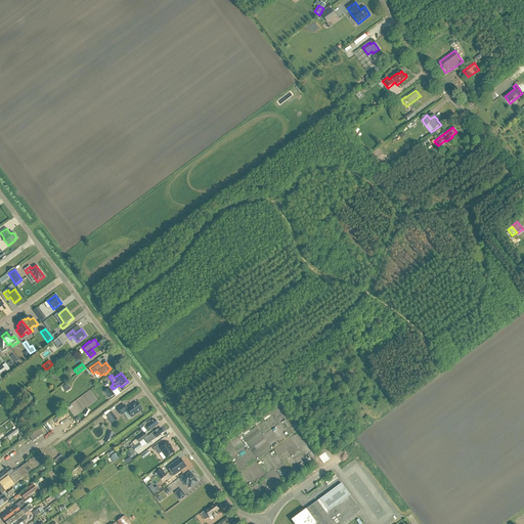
[(110,388),(104,392),(110,399),(115,395),(110,388)]
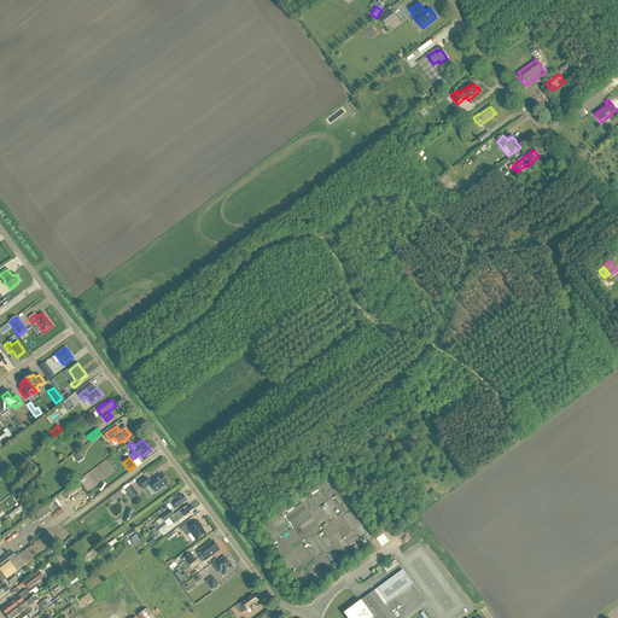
[(152,479),(149,482),(146,478),(139,483),(144,489),(150,485),(155,493),(168,483),(161,474),(153,481),(152,479)]
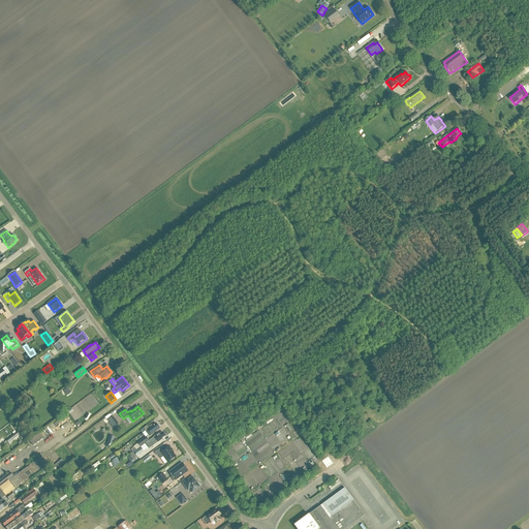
[(107,421),(113,428),(118,424),(113,416),(107,421)]
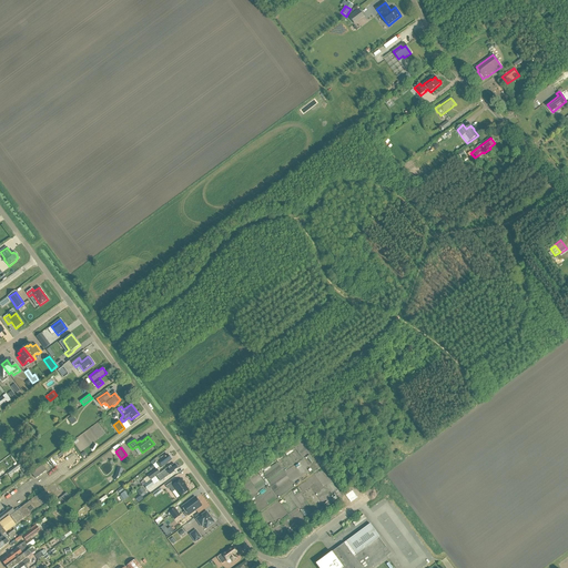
[(168,455),(155,463),(160,469),(172,460),(168,455)]
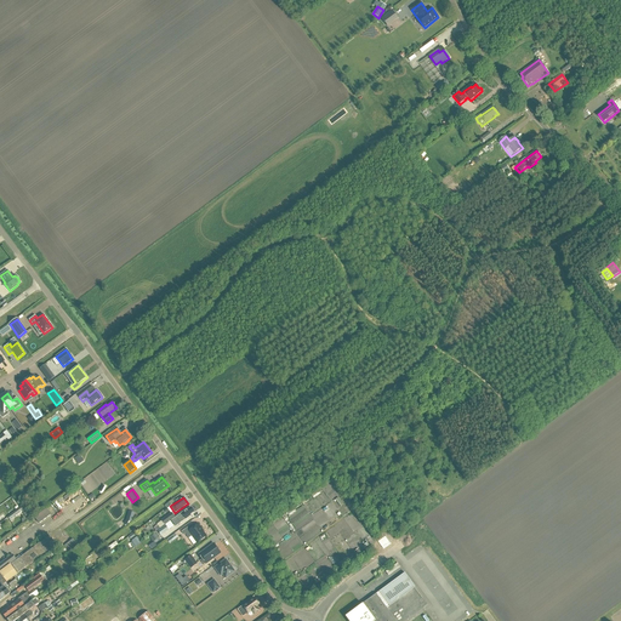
[(352,511),(348,502),(343,505),(339,497),(332,501),(341,516),(352,511)]
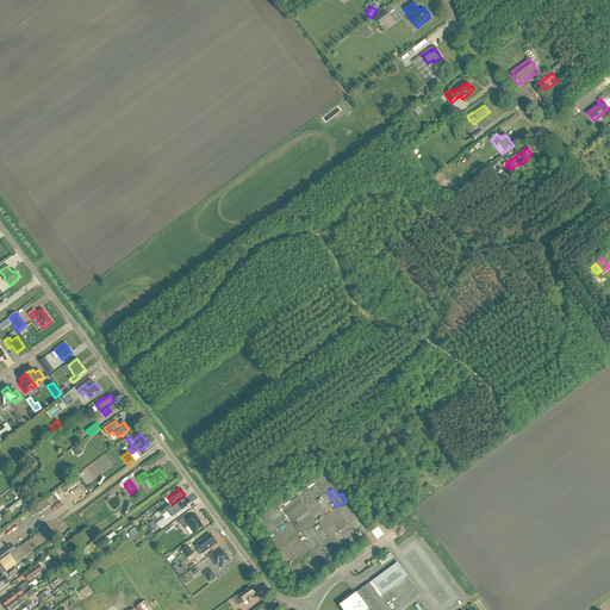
[(19,499),(7,509),(10,511),(20,502),(25,508),(29,504),(23,497),(19,499)]
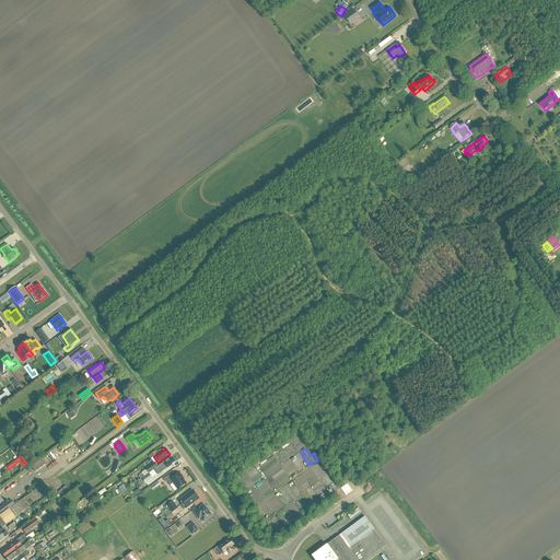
[(275,456),(259,466),(265,474),(268,471),(269,471),(275,468),(273,466),(279,463),(275,456)]
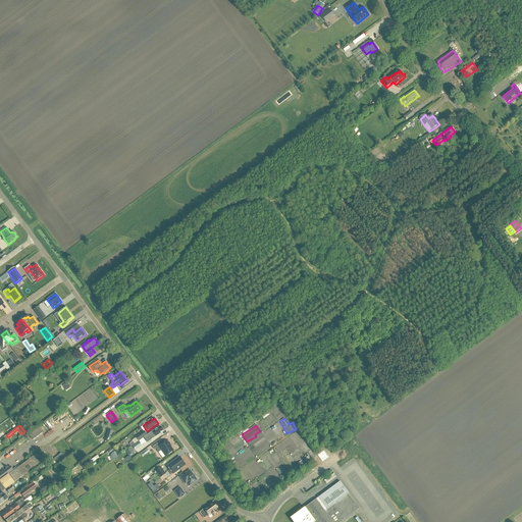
[(157,435),(163,430),(160,426),(157,429),(156,428),(149,434),(144,437),(148,442),(156,436),(157,435)]
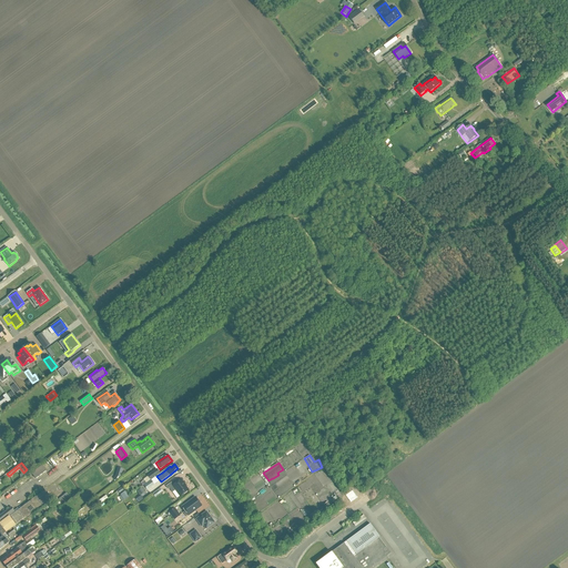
[(47,472),(42,465),(31,474),(36,479),(47,472)]
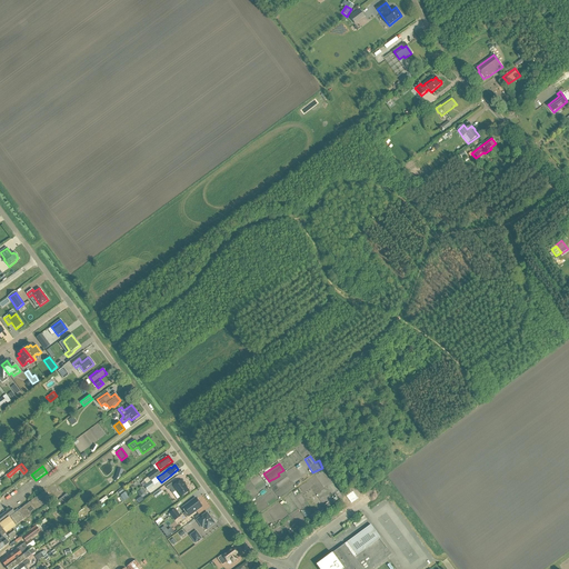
[(150,480),(159,473),(157,470),(148,477),(150,480)]
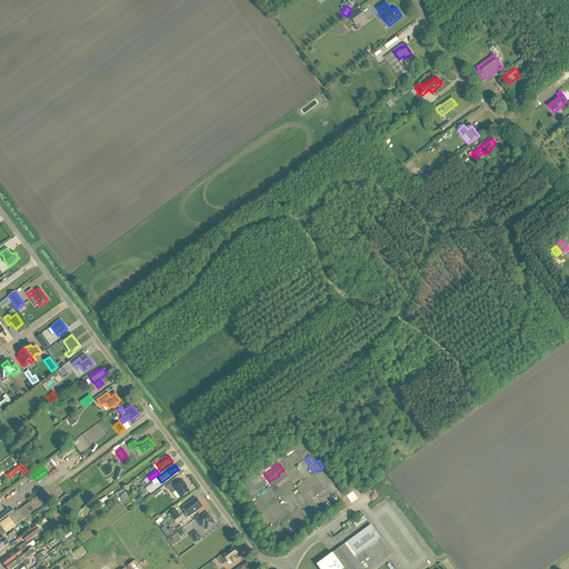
[(166,488),(168,490),(173,487),(181,497),(189,491),(183,486),(185,485),(181,480),(176,485),(173,482),(166,488)]
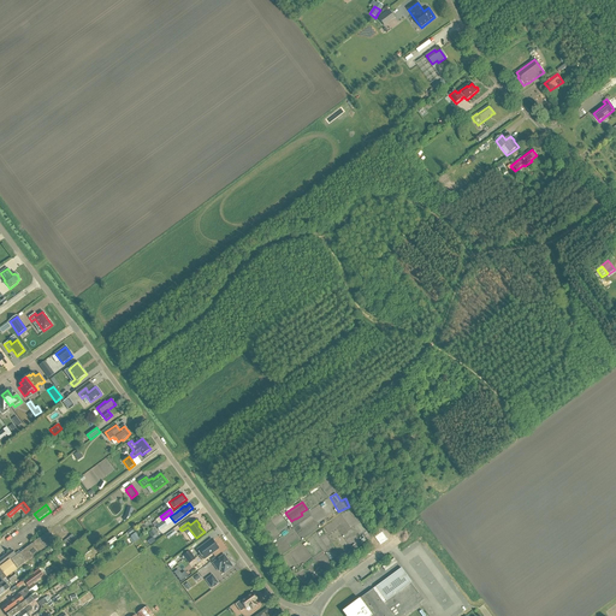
[(157,527),(160,532),(167,526),(164,521),(157,527)]
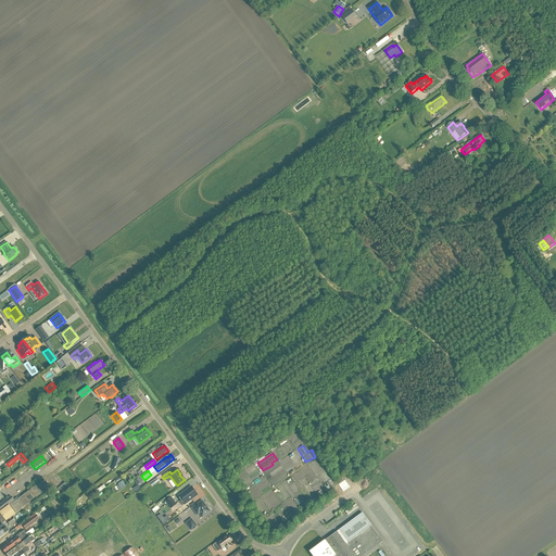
[(0,521),(1,525),(14,515),(40,495),(40,494),(49,488),(43,480),(0,512),(0,521)]
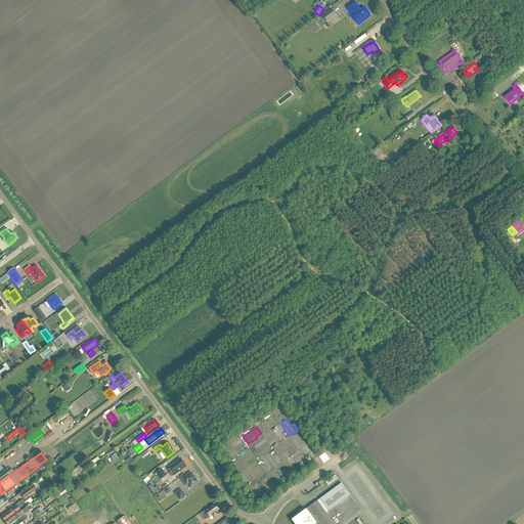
[(64,460),(61,454),(54,461),(50,464),(53,469),(64,460)]
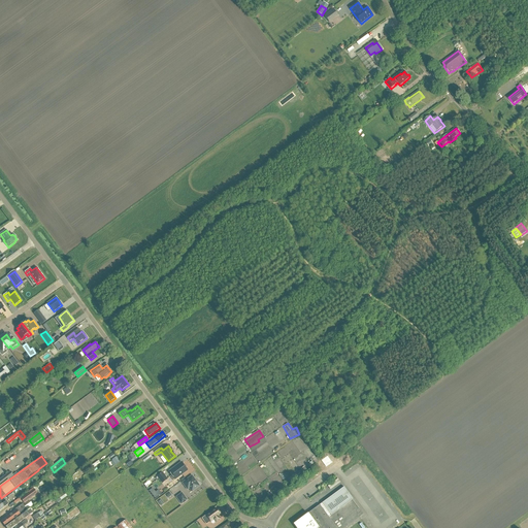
[(92,469),(100,463),(98,461),(90,467),(92,469)]
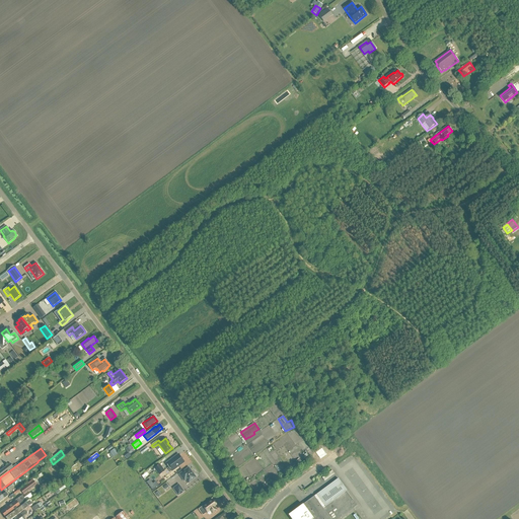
[(172,471),(184,462),(178,454),(166,463),(172,471)]
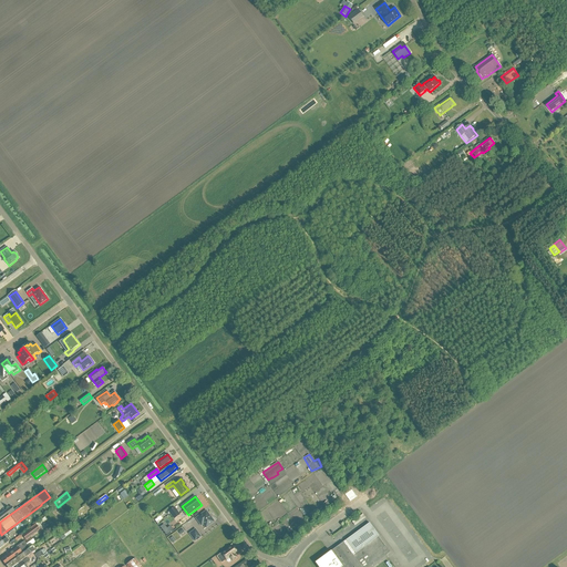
[(11,506),(0,514),(0,521),(0,522),(14,511),(11,506)]
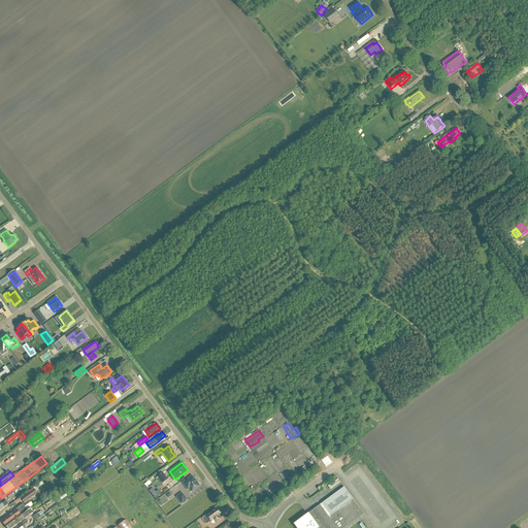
[(167,480),(162,472),(157,476),(162,484),(167,480)]
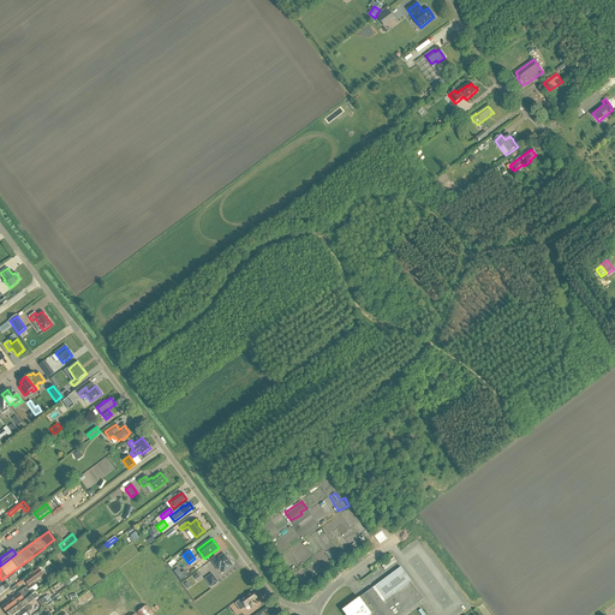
[(224,573),(232,566),(224,554),(213,562),(219,571),(220,569),(224,573)]
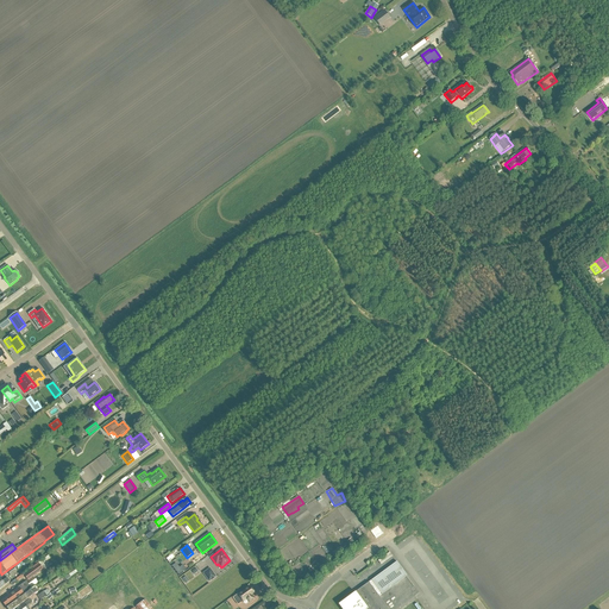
[(388,608),(378,596),(407,576),(396,562),(338,604),(340,608),(388,608)]
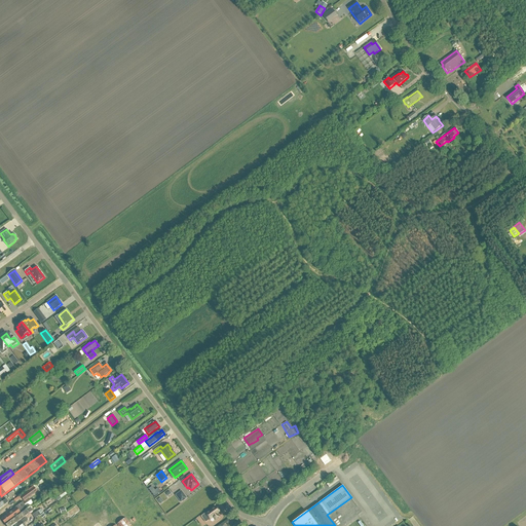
[(29,490),(21,496),(25,501),(37,492),(34,487),(33,486),(29,490)]
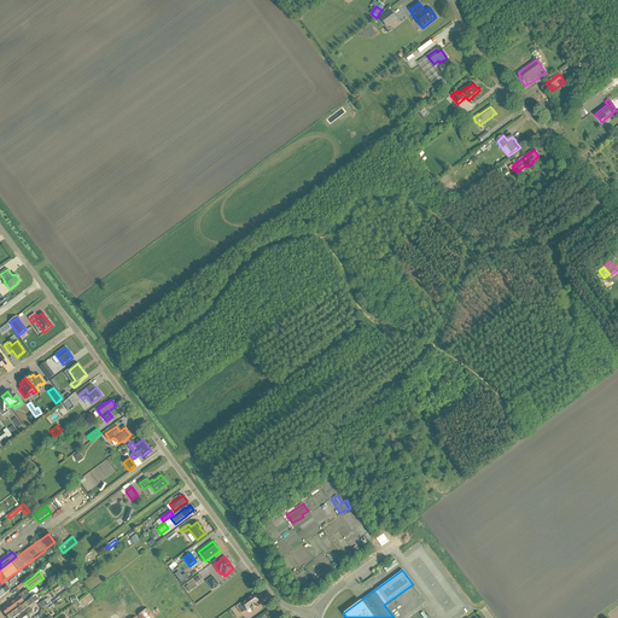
[(11,584),(17,579),(13,575),(7,579),(11,584)]
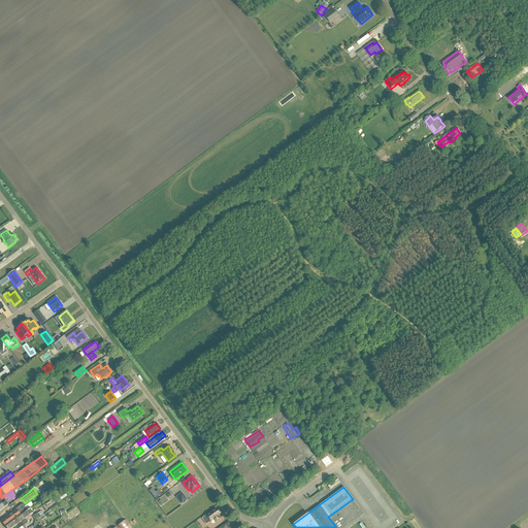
[(188,500),(182,493),(176,497),(182,504),(188,500)]
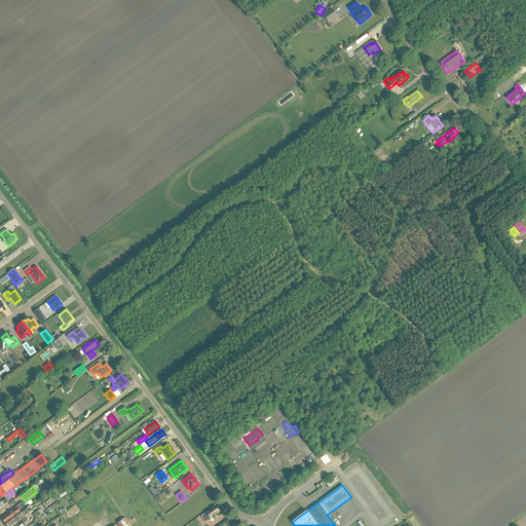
[(0,509),(8,502),(3,496),(0,498),(0,509)]
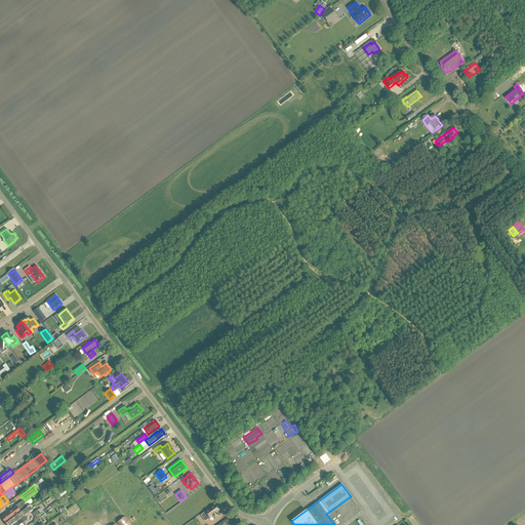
[(6,524),(12,524),(42,503),(39,498),(34,502),(36,506),(33,508),(31,506),(6,524)]
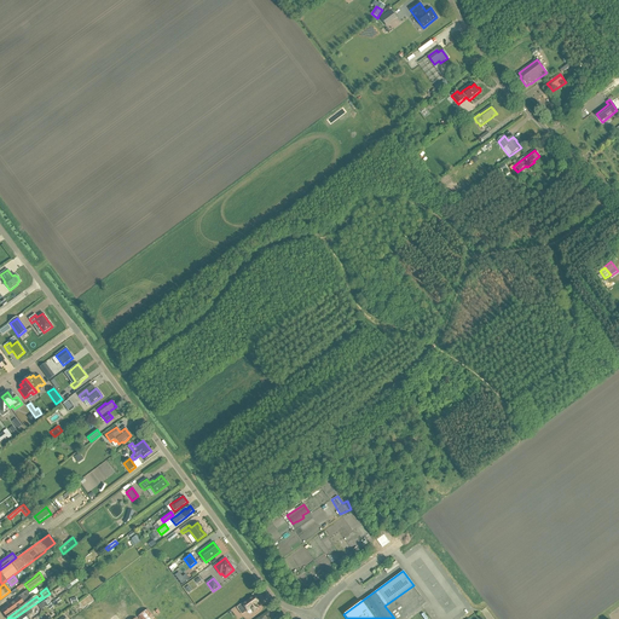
[(6,617),(28,601),(27,600),(30,597),(28,594),(27,591),(22,595),(22,596),(1,611),(6,617)]
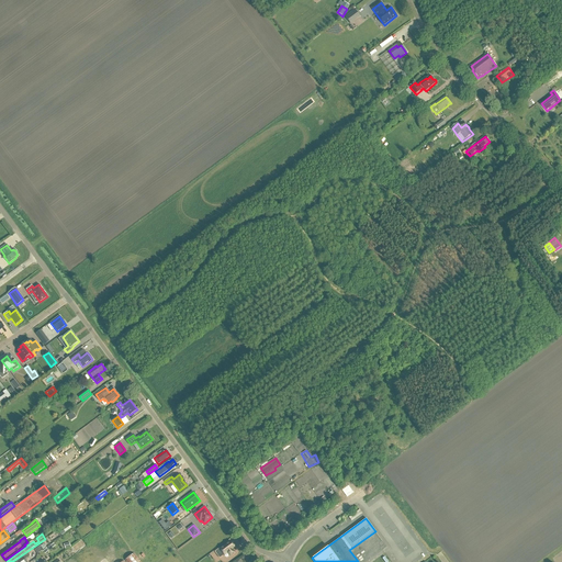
[(74,548),(76,551),(85,544),(82,540),(74,548)]
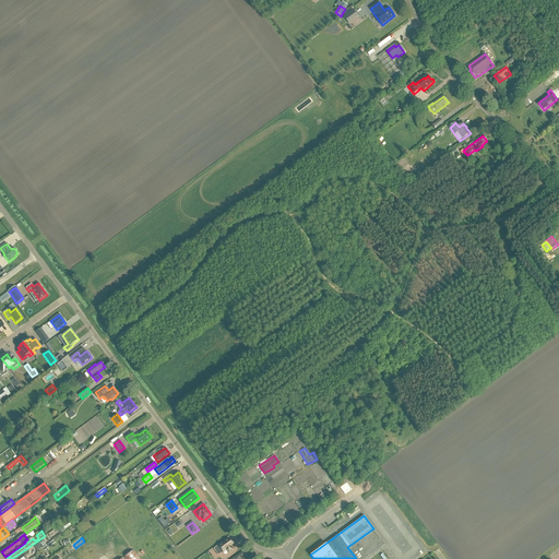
[(234,544),(229,538),(218,546),(218,545),(213,549),(218,556),(226,549),(228,554),(233,549),(230,546),(234,544)]
